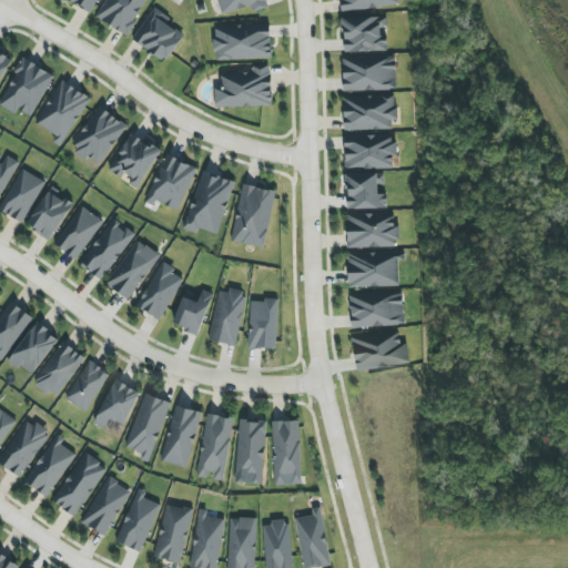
[(67,0),(91,13),(98,0),(67,0)]
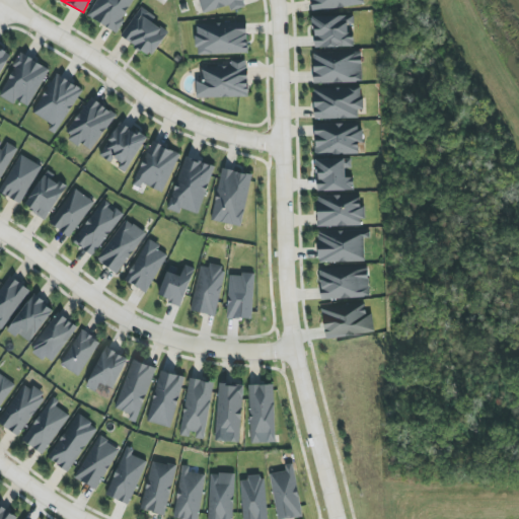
[(97,0),(88,16),(116,32),(134,0),(97,0)]
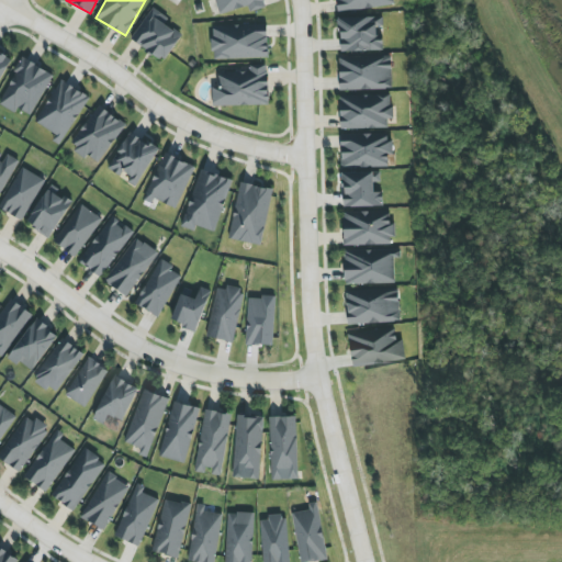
[(214,0),(218,14),(249,7),(250,12),(265,8),(262,0),(214,0)]
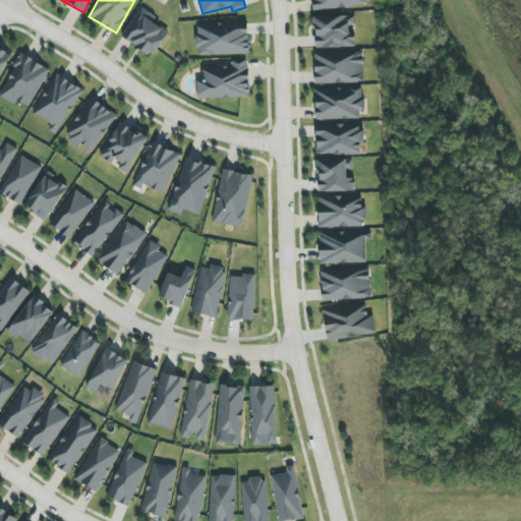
[(366,5),(365,0),(311,0),(313,11),(366,5)]
